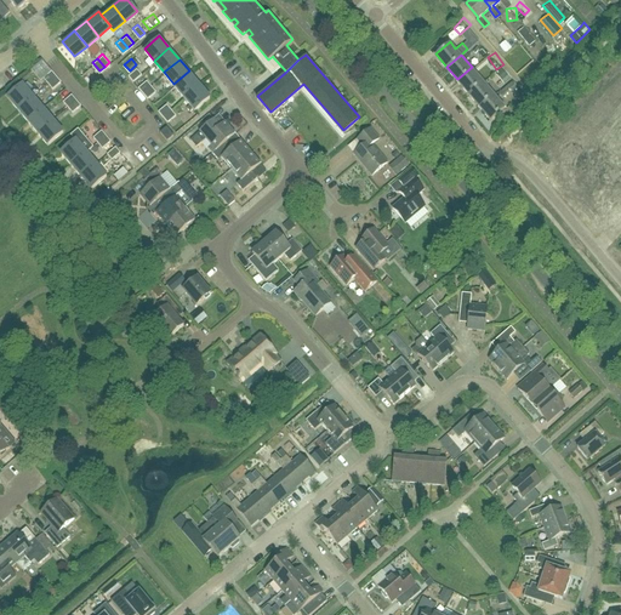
[(141,72),(137,67),(129,74),(132,79),(141,72)]
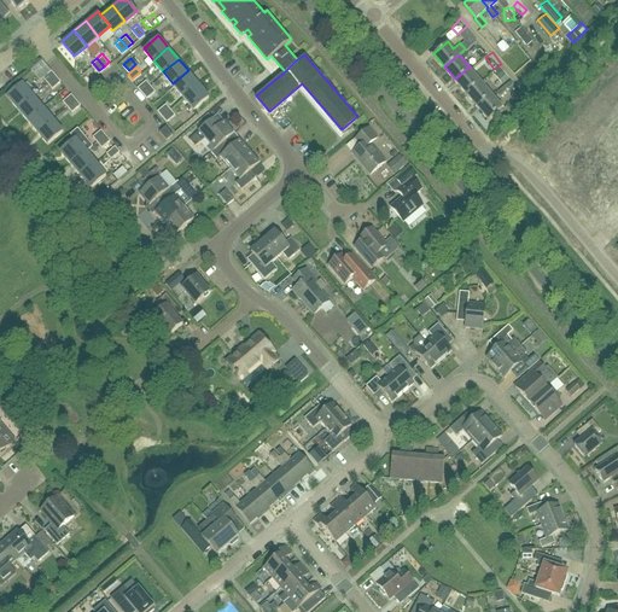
[(455,79),(466,92),(481,80),(470,66),(455,79)]
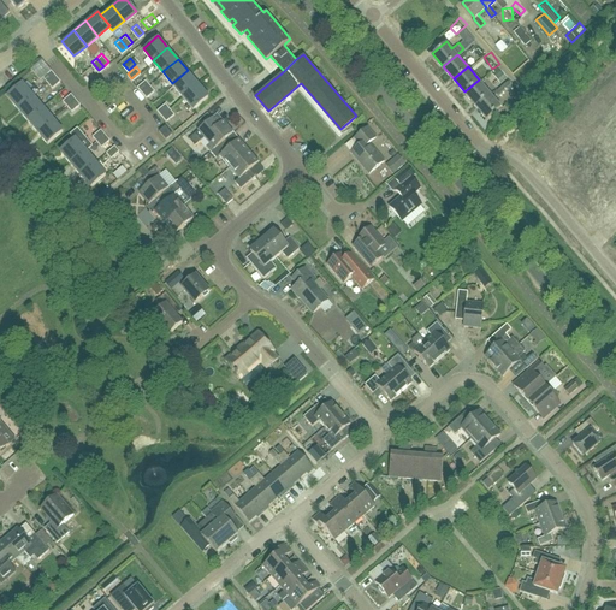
[(43,75),(47,80),(55,72),(51,67),(43,75)]
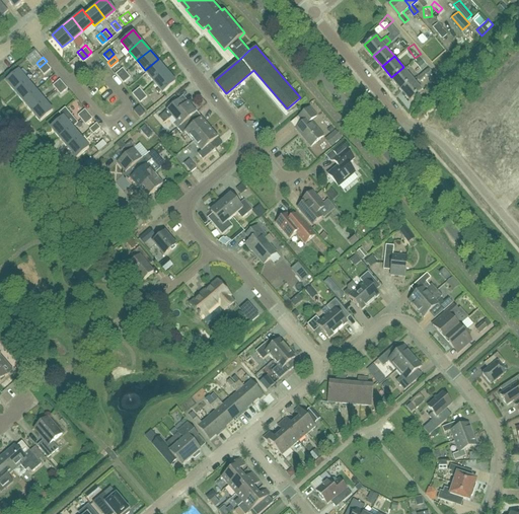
[(145,70),(154,80),(166,69),(158,59),(145,70)]
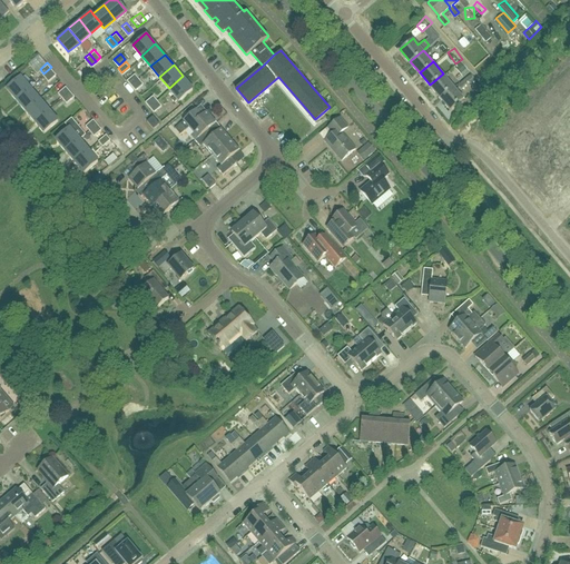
[(56,72),(51,67),(43,73),(48,78),(56,72)]
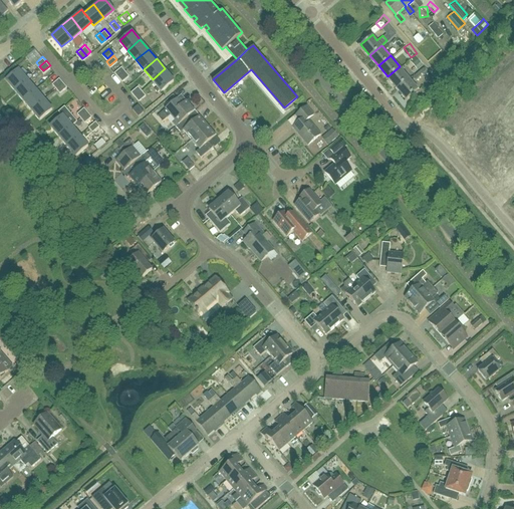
[(118,74),(125,69),(121,64),(114,70),(118,74)]
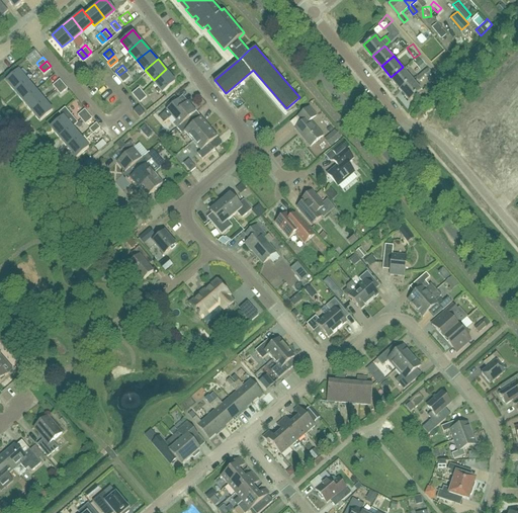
[(430,70),(427,66),(416,75),(419,79),(430,70)]
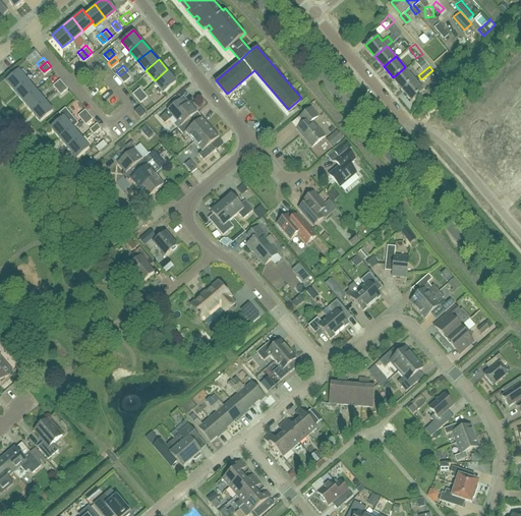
[(393,77),(402,88),(414,77),(405,67),(393,77)]
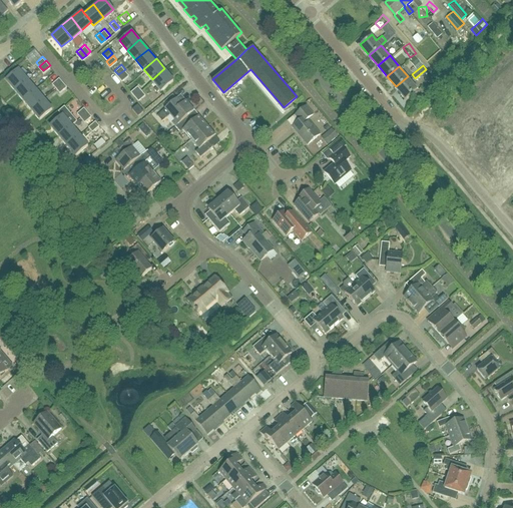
[(6,77),(14,87),(27,77),(18,67),(6,77)]
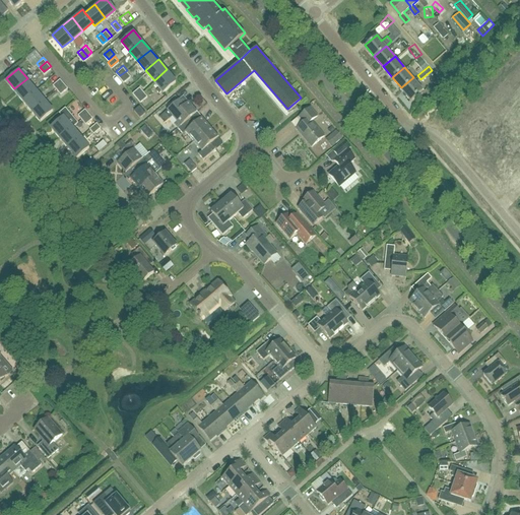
[(167,69),(154,80),(163,90),(176,79),(167,69)]
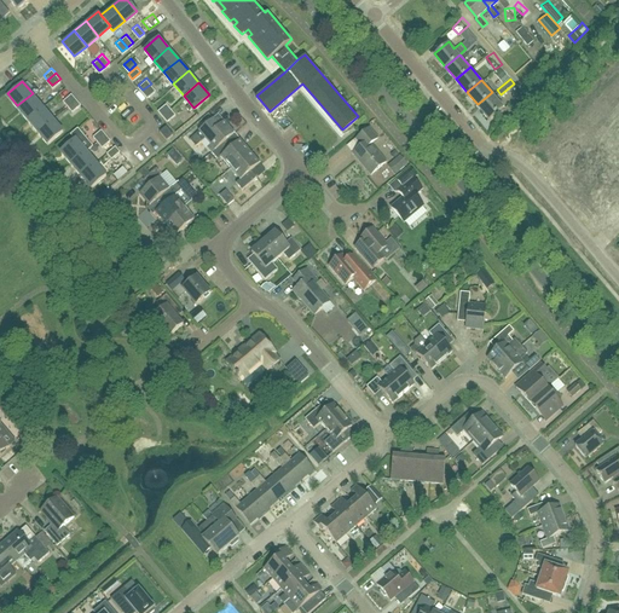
[(155,88),(151,84),(143,90),(146,96),(155,88)]
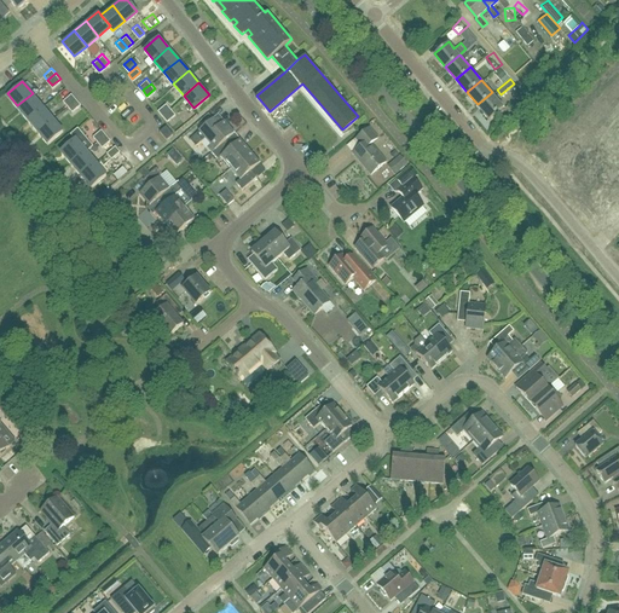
[(67,103),(75,96),(71,91),(63,98),(67,103)]
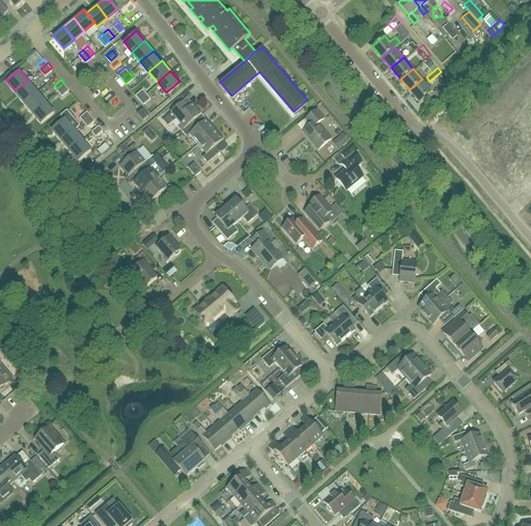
[(422,79),(410,89),(419,101),(431,90),(422,79)]
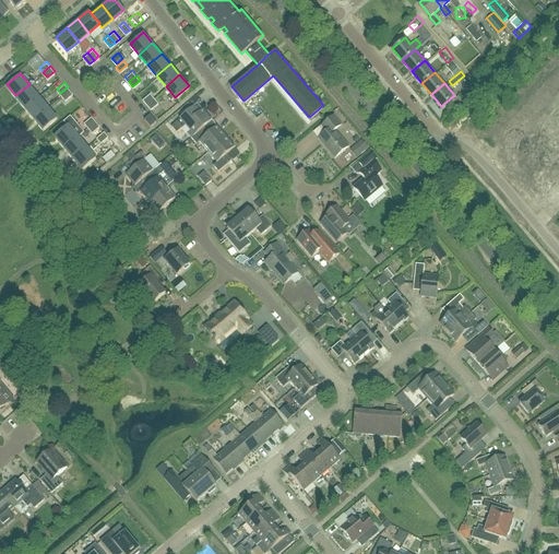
[(15,95),(24,106),(38,94),(30,84),(15,95)]
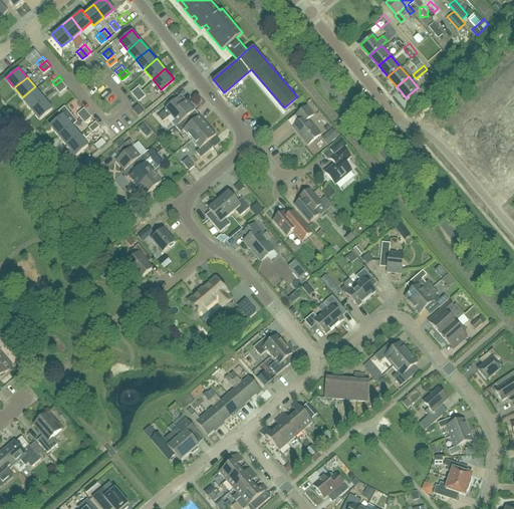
[(66,84),(62,79),(55,85),(59,89),(66,84)]
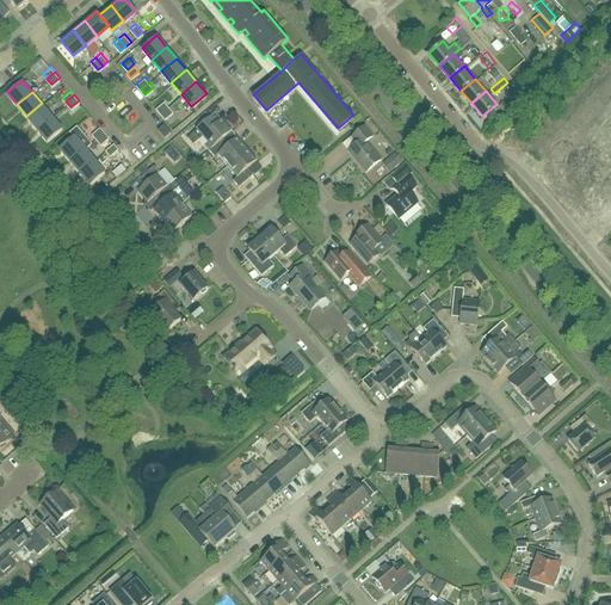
[(156,107),(160,112),(168,105),(164,100),(156,107)]
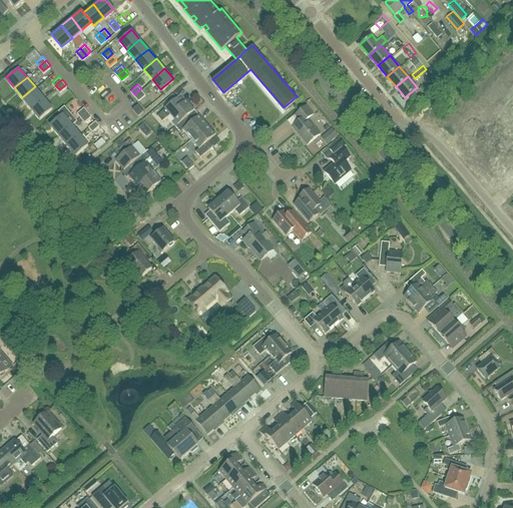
[(22,97),(31,106),(43,96),(35,86),(22,97)]
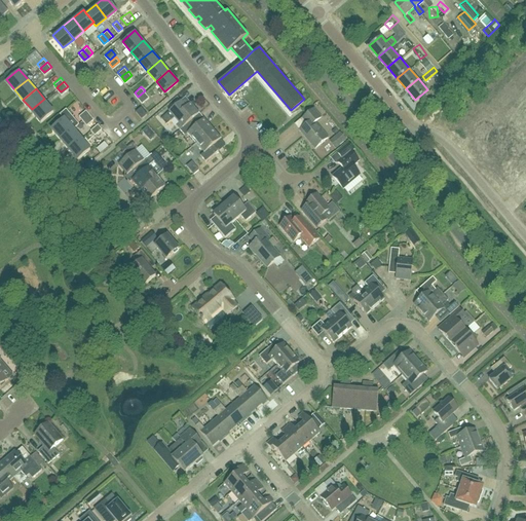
[(149,95),(145,90),(138,97),(142,101),(149,95)]
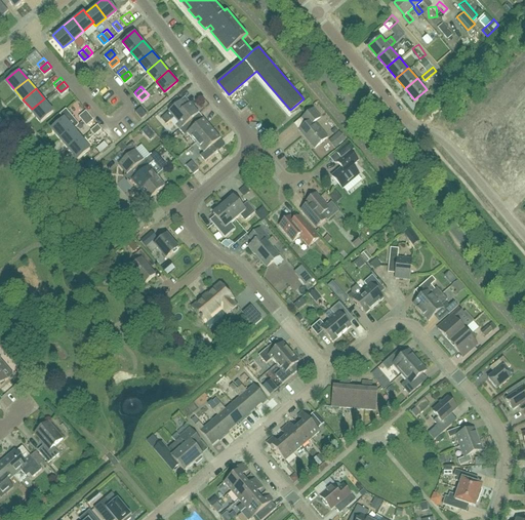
[(173,114),(178,120),(175,122),(179,126),(183,124),(191,116),(199,110),(191,100),(186,104),(180,97),(169,108),(169,109),(161,115),(166,121),(173,114)]
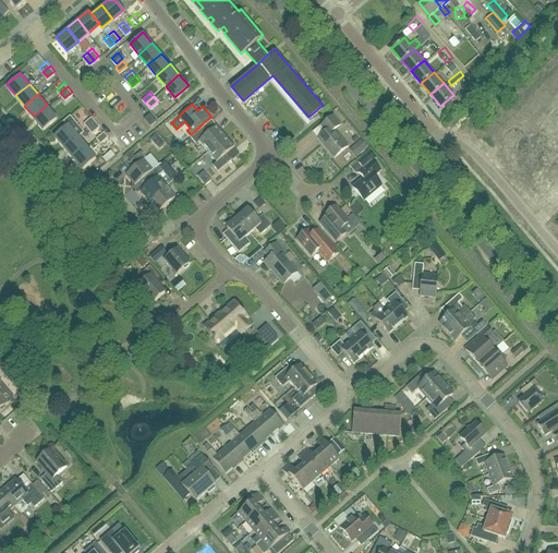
[(47,105),(34,116),(43,127),(56,116),(47,105)]
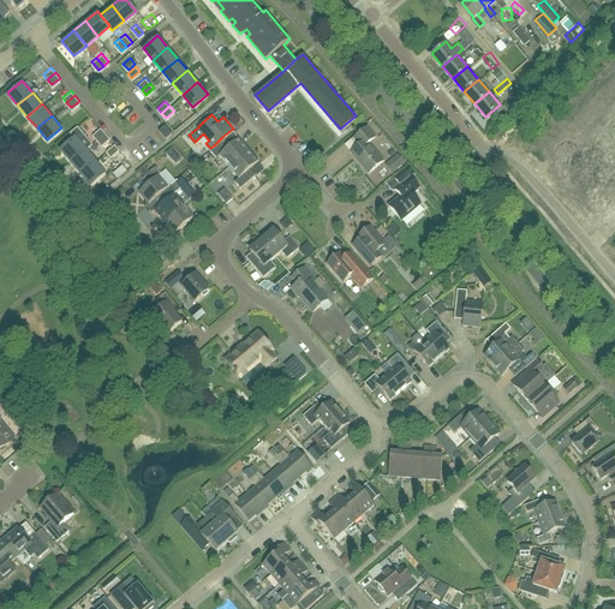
[(166,137),(172,131),(165,123),(159,129),(166,137)]
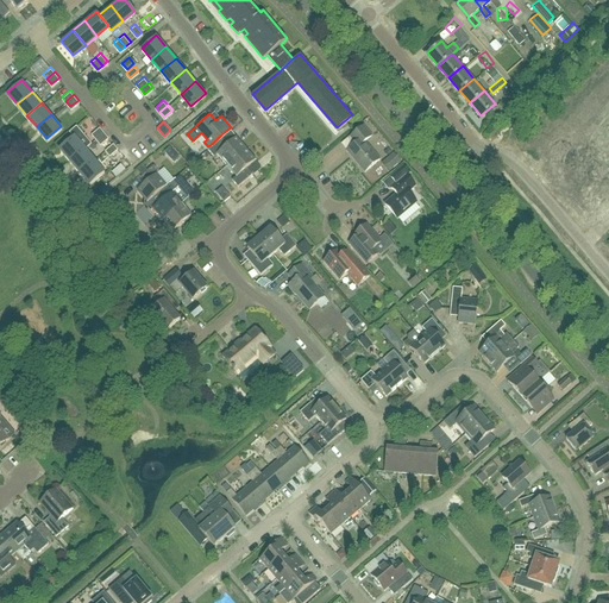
[(60,146),(70,158),(85,145),(92,140),(76,123),(69,130),(74,134),(60,146)]
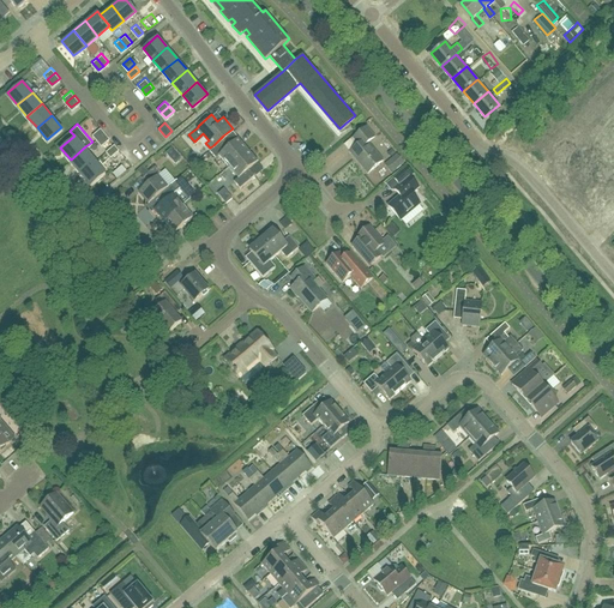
[(368,170),(383,158),(368,140),(375,134),(367,124),(353,134),(359,142),(350,149),(368,170)]
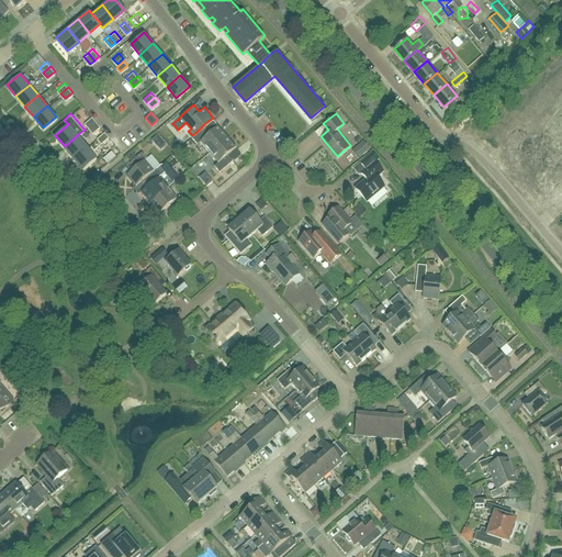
[(85,122),(88,126),(96,121),(92,115),(85,122)]
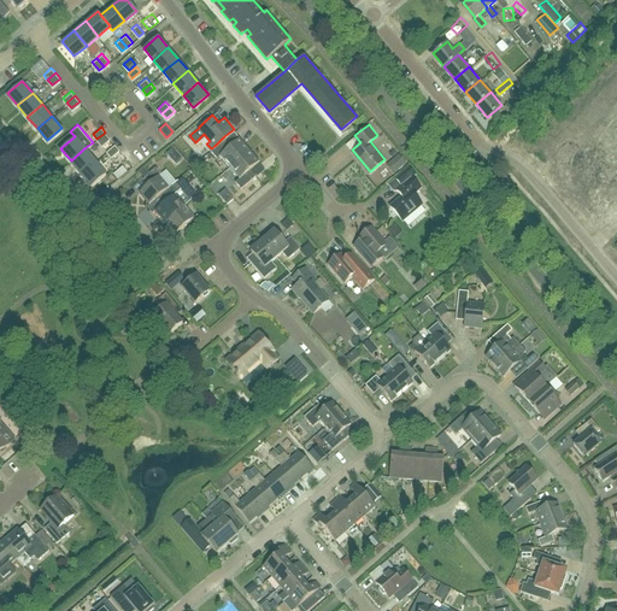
[(573,130),(565,136),(571,142),(579,136),(573,130)]
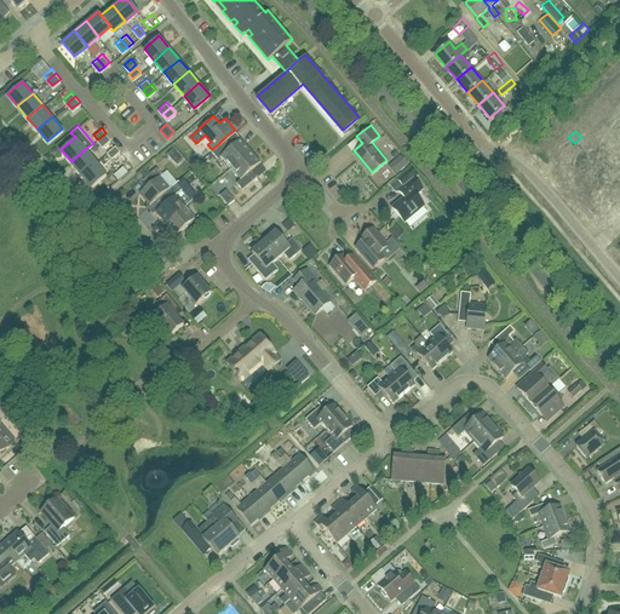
[(110,138),(105,133),(97,139),(102,145),(110,138)]
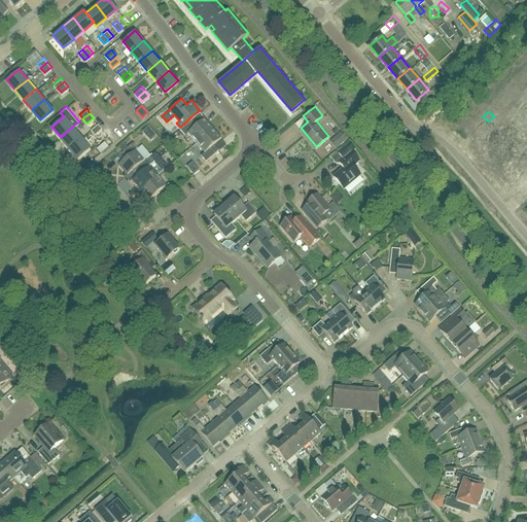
[(183,125),(180,127),(185,133),(188,131),(197,140),(212,127),(204,116),(197,123),(191,116),(183,125)]
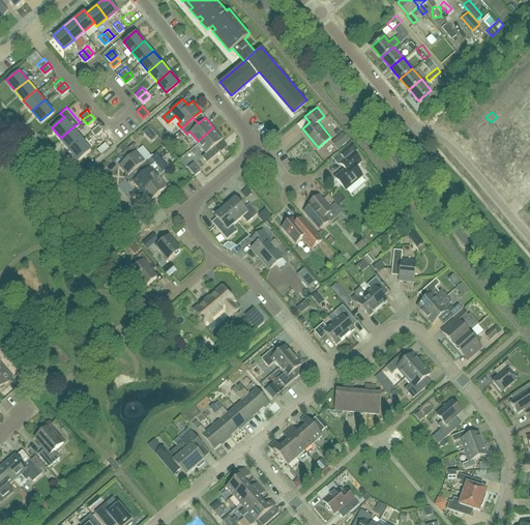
[(95,134),(102,127),(98,123),(91,129),(95,134)]
